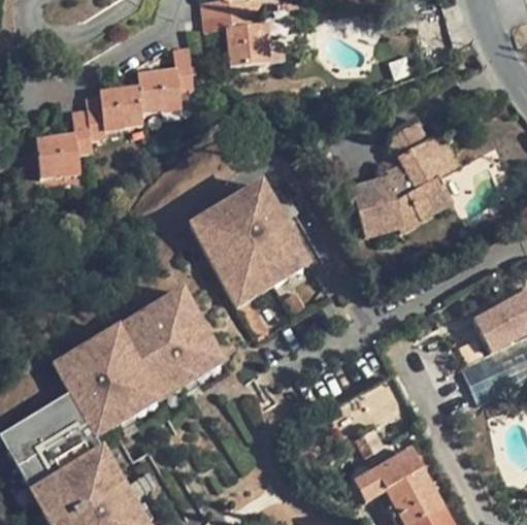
[(206,0),(199,1),(201,15),(245,11),(244,0),(206,0)]
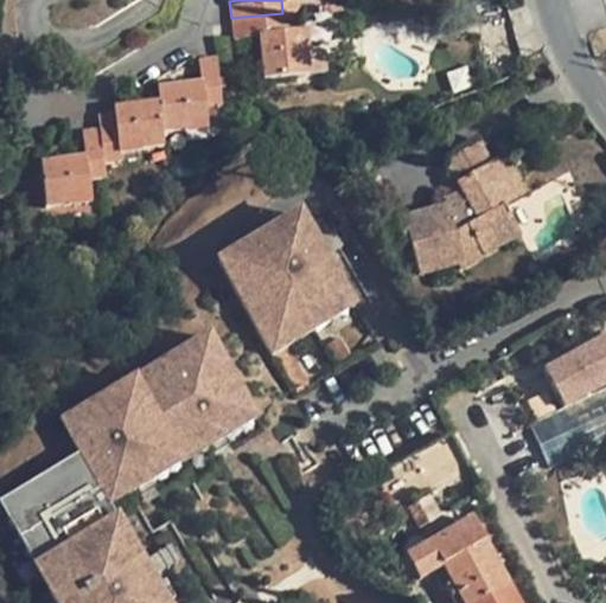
[(281,0),(282,13),(298,11),(297,0),(281,0)]
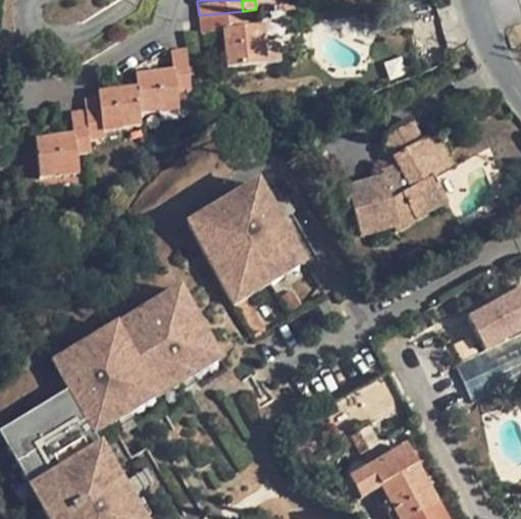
[(243,11),(199,15),(200,31),(222,28),(225,66),(267,62),(265,44),(261,44),(259,23),(244,24),(243,11)]
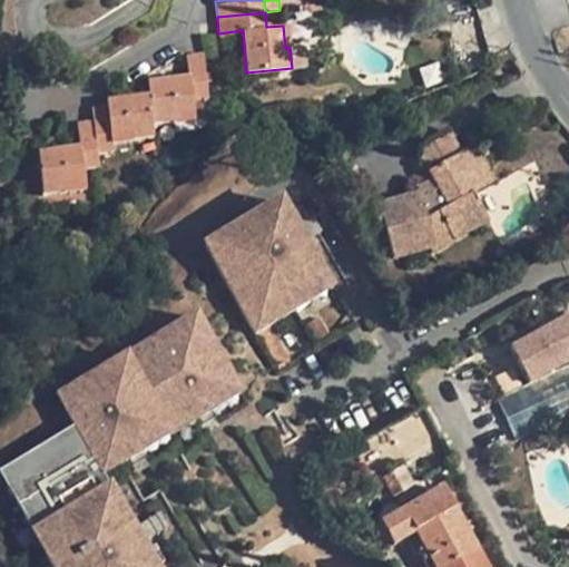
[(209,98),(203,50),(186,52),(188,74),(148,78),(149,90),(151,123),(173,120),(173,116),(194,114),(192,100),(209,98)]
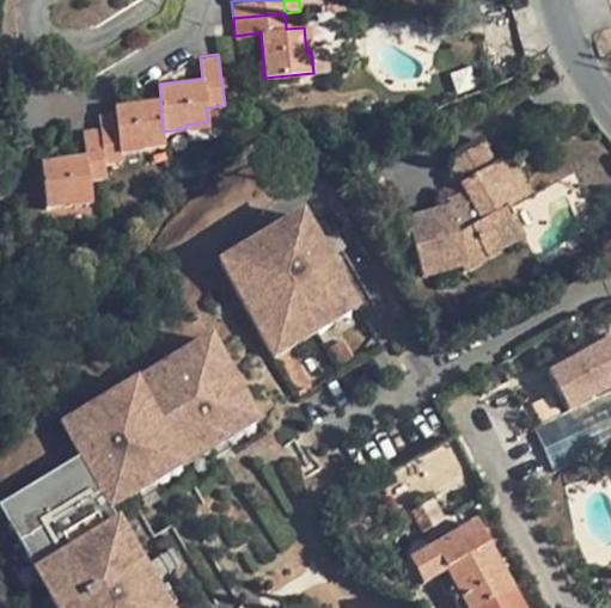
[(163,131),(160,97),(115,102),(116,108),(99,110),(101,126),(105,161),(121,160),(120,152),(141,149),(140,145),(164,141),(163,131)]
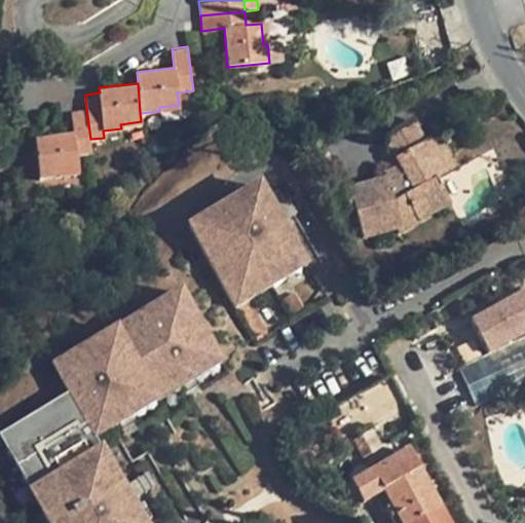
[(90,139),(86,108),(72,110),(74,133),(38,137),(41,176),(60,174),(59,170),(79,169),(78,155),(91,153),(90,139)]
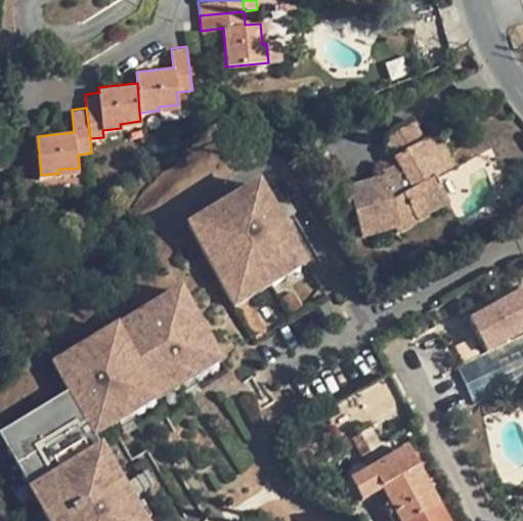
[(386,135),(396,155),(424,139),(413,121),(386,135)]
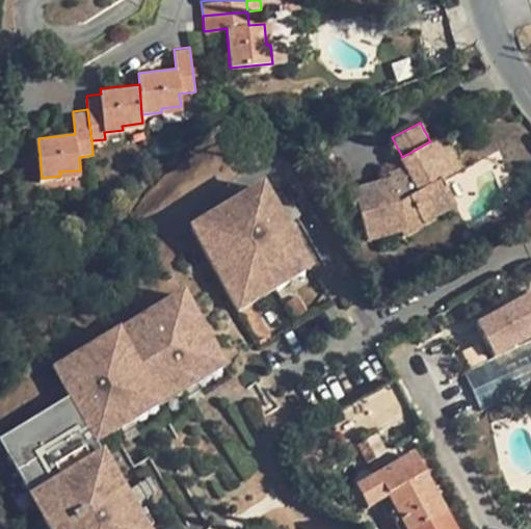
[(443,134),(430,141),(450,176),(462,168),(443,134)]
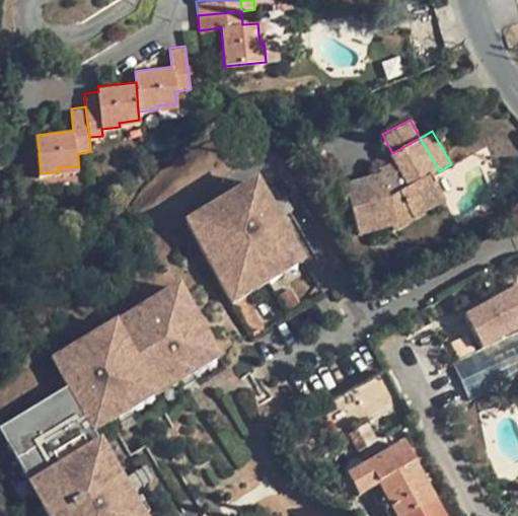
[(392,153),(396,161),(401,170),(386,178),(383,173),(339,187),(345,209),(352,208),(359,234),(389,225),(391,231),(419,216),(419,213),(446,199),(433,174),(439,171),(420,138),(392,153)]
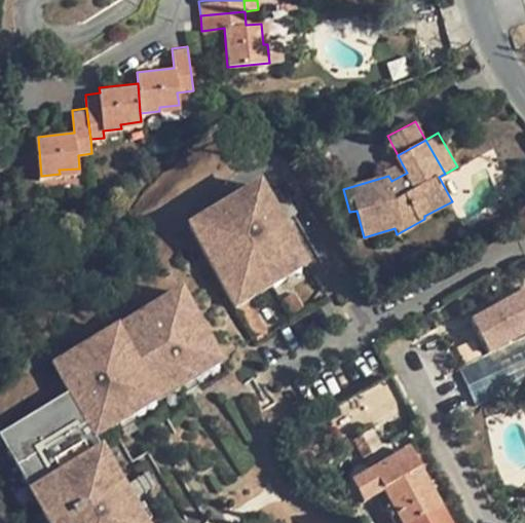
[(386,172),(388,176),(391,181),(407,173),(402,163),(386,172)]
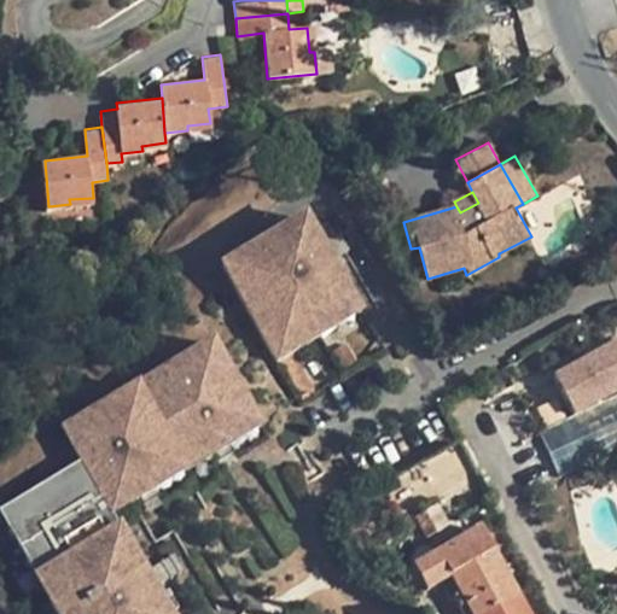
[(304,215),(291,223),(308,251),(312,247),(321,243),(304,215)]
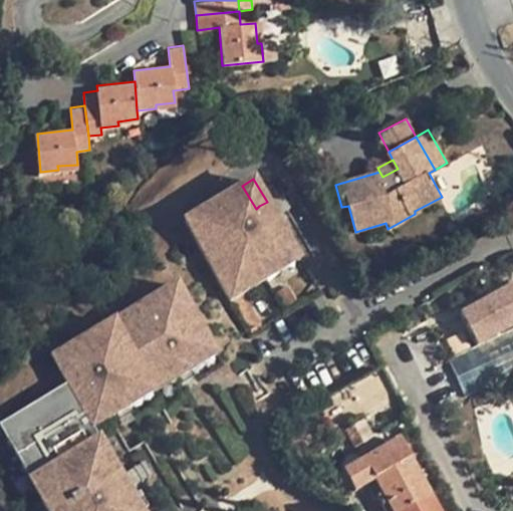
[(266,218),(259,206),(256,209),(242,186),(210,205),(184,220),(223,287),(292,247),(275,217),(273,215),(266,218)]
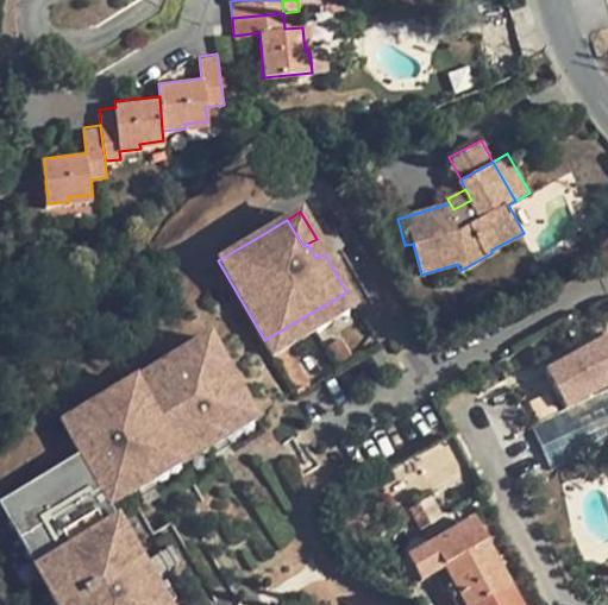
[(325,235),(317,239),(307,244),(315,258),(324,254),(326,257),(333,252),(325,235)]
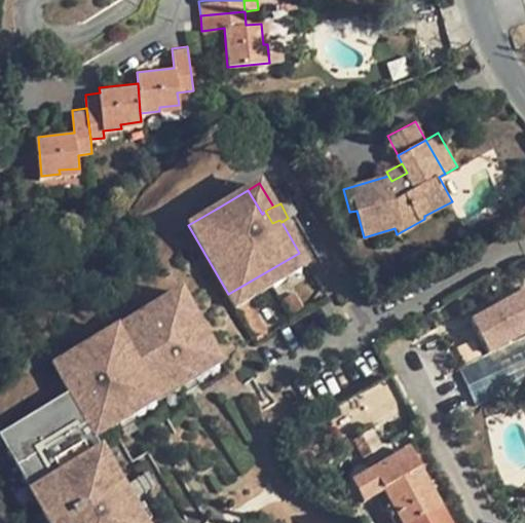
[(305,264),(299,253),(228,294),(234,304),(305,264)]
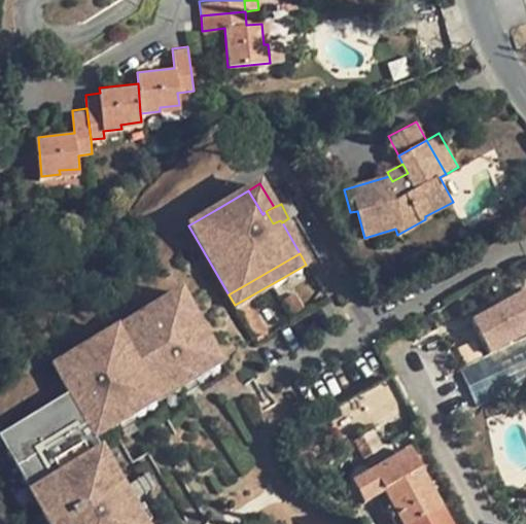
[(448,409),(525,376),(525,289),(415,336),(448,409)]
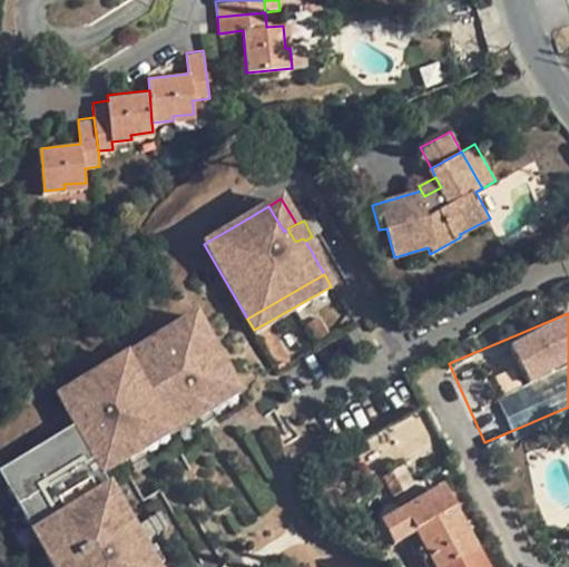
[(136,437),(188,406),(200,398),(232,380),(195,315),(57,397),(74,426),(86,446),(95,460),(123,445),(136,437)]
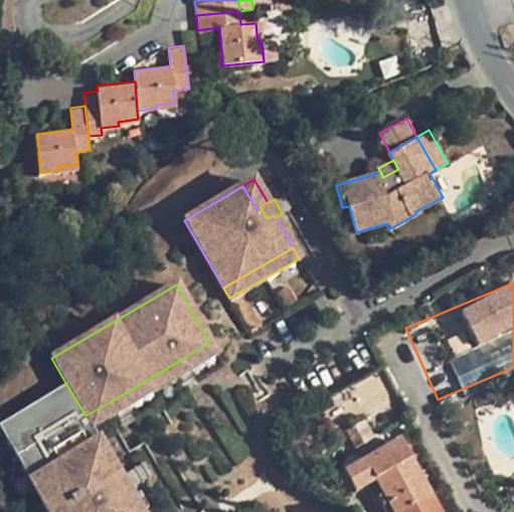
[(214,353),(209,343),(181,359),(188,370),(212,355),(214,353)]
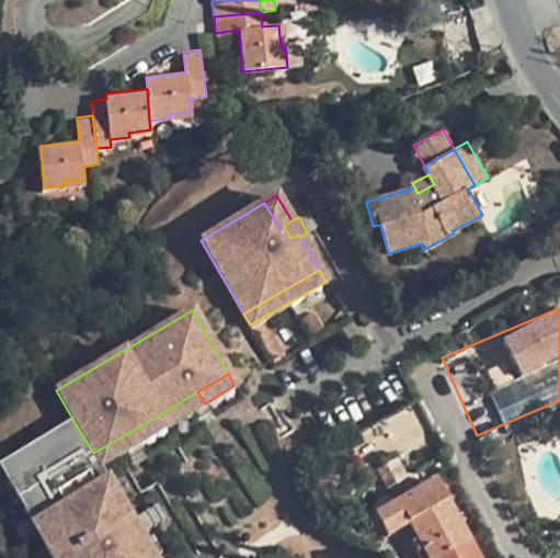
[(185,399),(193,411),(201,423),(213,417),(205,403),(197,391),(185,399)]
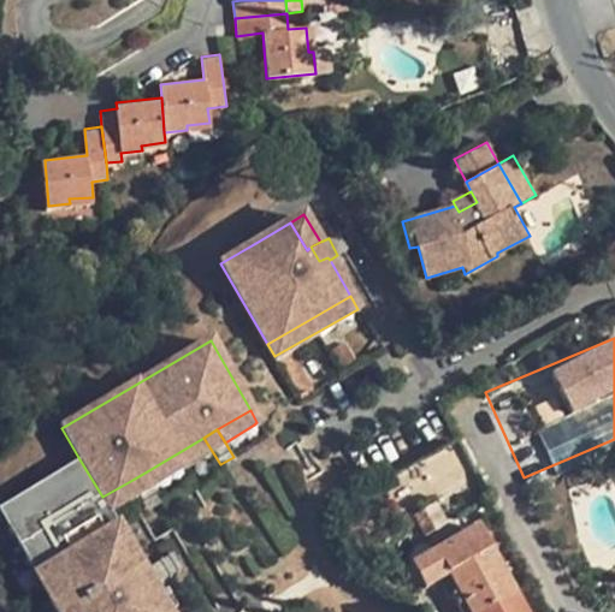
[(154,485),(212,451),(203,438),(147,471),(154,485)]
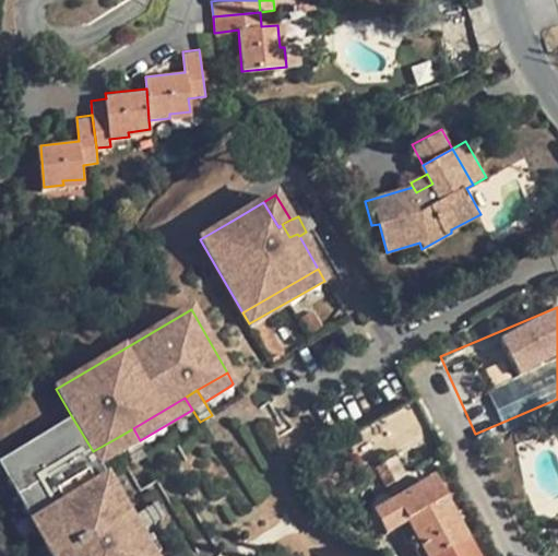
[(401,453),(436,436),(417,399),(353,430),(380,484),(408,470),(401,453)]
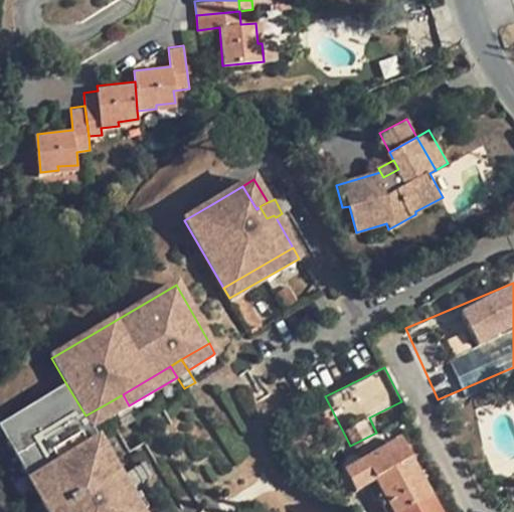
[(64,386),(47,395),(57,413),(77,402),(66,384),(64,386)]
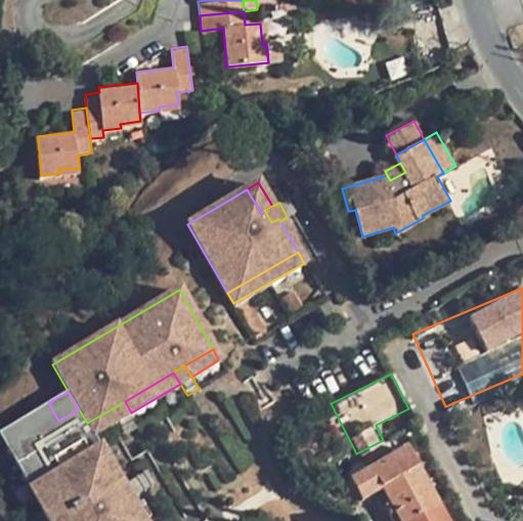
[(138,425),(131,413),(125,401),(113,408),(119,421),(126,432),(138,425)]
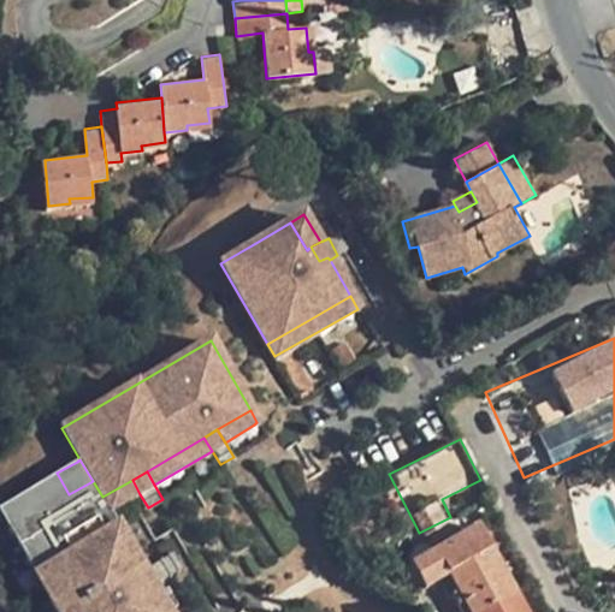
[(43,586),(59,611),(170,611),(154,583),(140,590),(131,575),(130,572),(116,548),(129,540),(111,510),(102,497),(93,481),(69,494),(57,473),(10,500),(55,580),(43,586)]
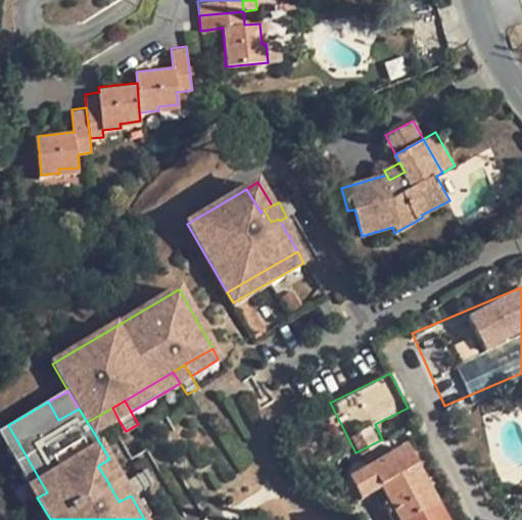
[(94,433),(119,420),(112,408),(87,422),(94,433)]
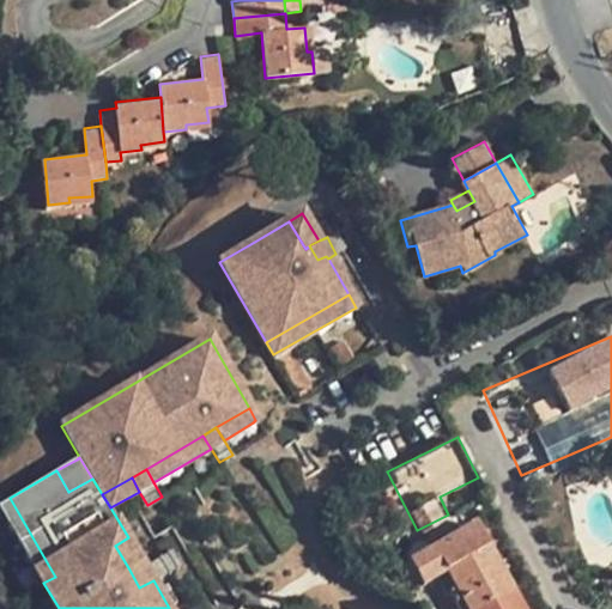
[(0,507),(43,583),(55,577),(10,498),(0,503),(0,507)]
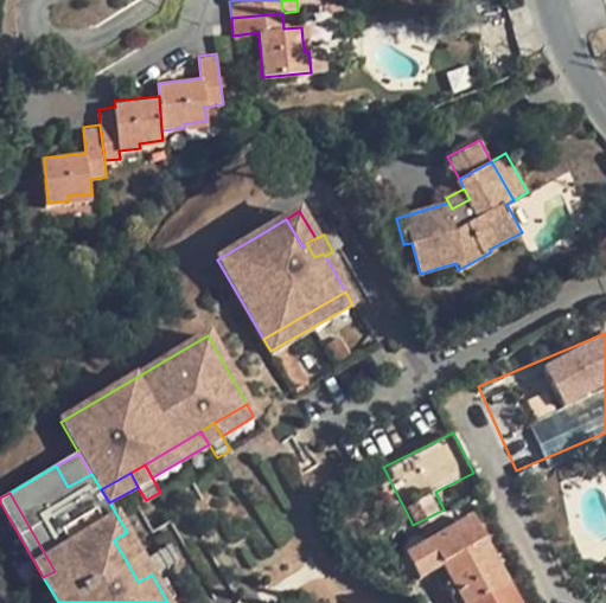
[(520,602),(471,517),(407,552),(420,577),(442,564),(464,602),(520,602)]
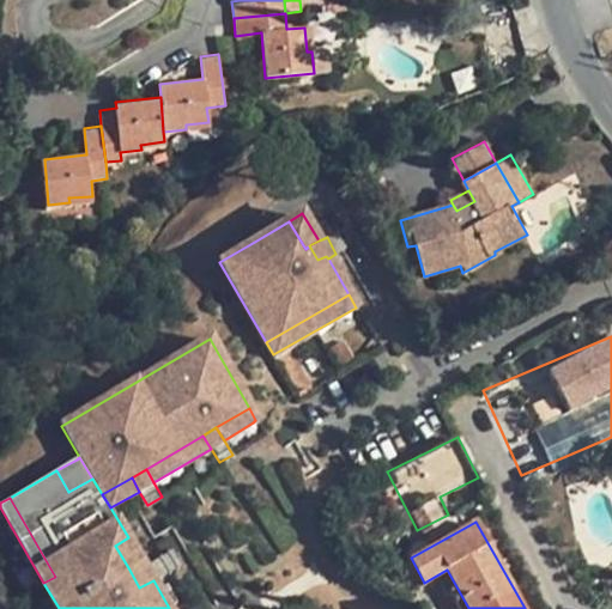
[(144,565),(128,537),(115,546),(129,570),(131,572),(144,565)]
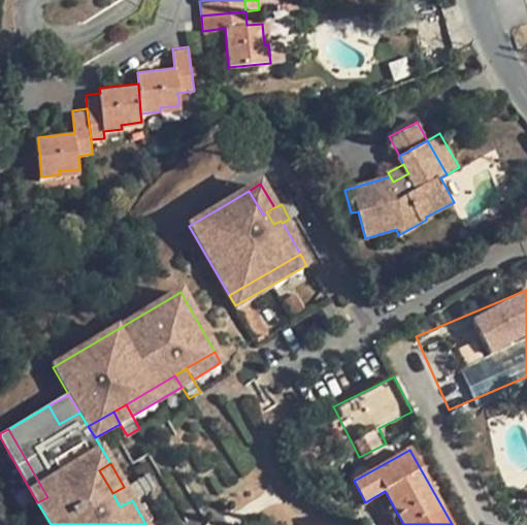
[(124,487),(112,493),(120,506),(132,500),(155,488),(147,474),(124,487)]
